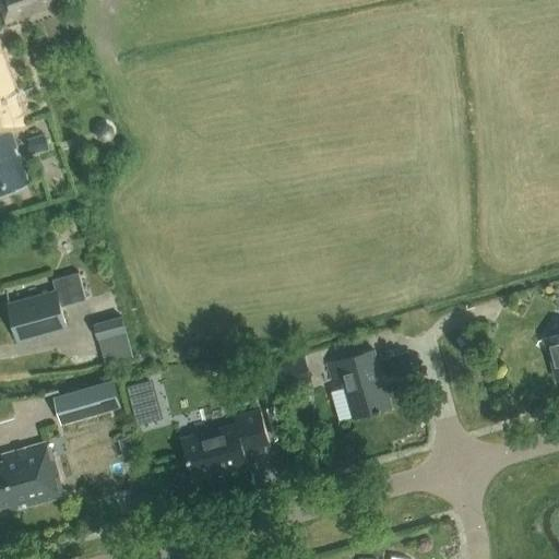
[(0,0),(0,12),(3,21),(63,2),(61,0),(0,0)]
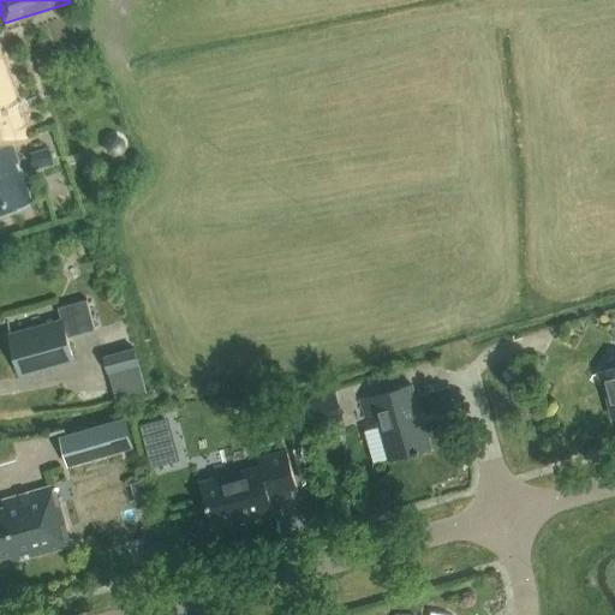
[(0,214),(31,204),(11,143),(25,137),(0,61),(0,214)]
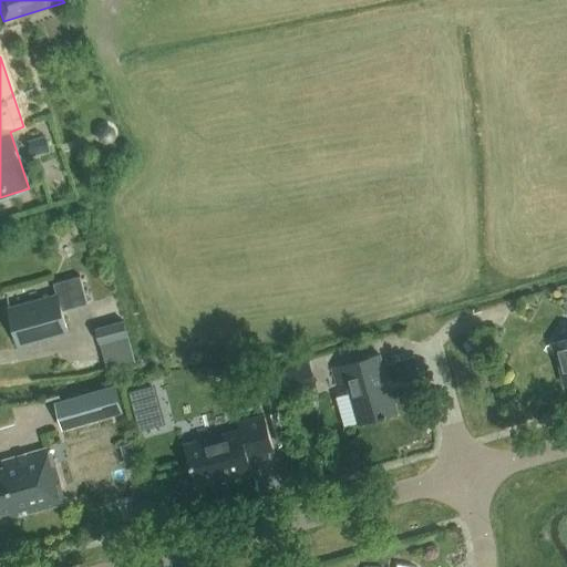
[(43,135),(27,141),(31,155),(48,150),(43,135)]
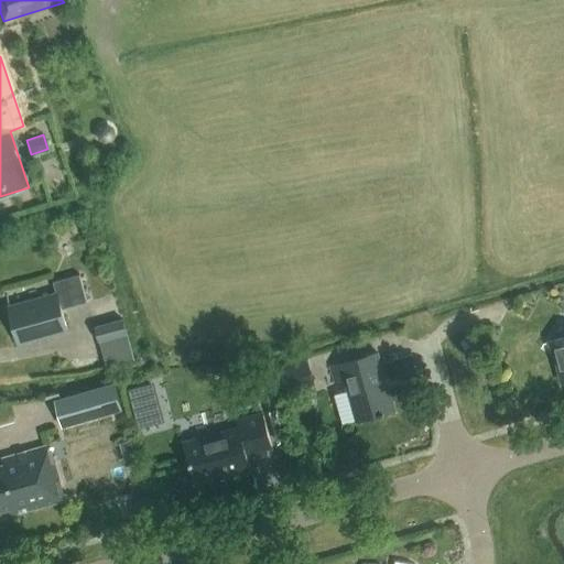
[(62,311),(87,304),(79,277),(53,283),(56,295),(9,307),(19,345),(67,332),(62,311)]
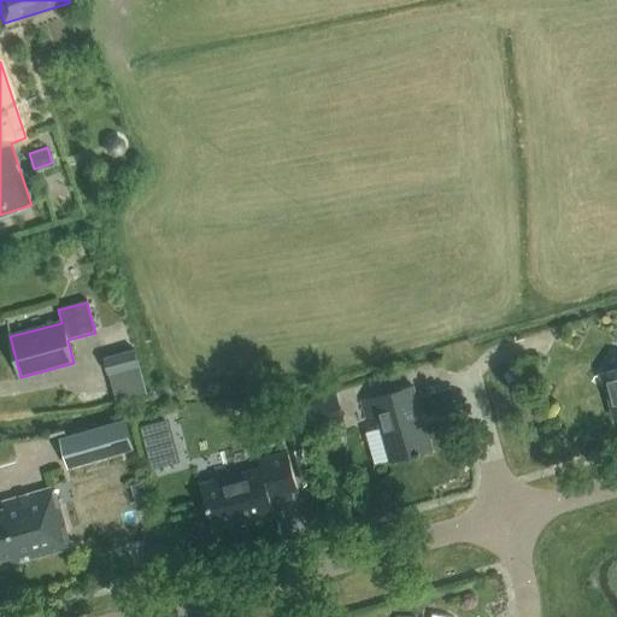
[(106,372),(139,364),(135,348),(103,357),(106,372)]
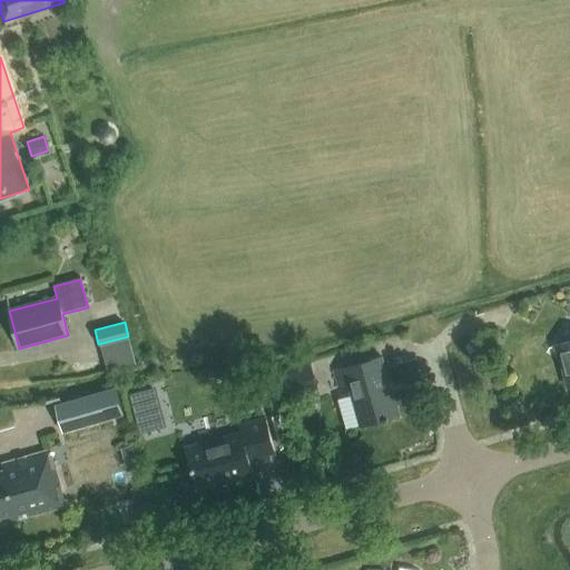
[(569,342),(557,346),(569,390),(569,389),(569,342)]
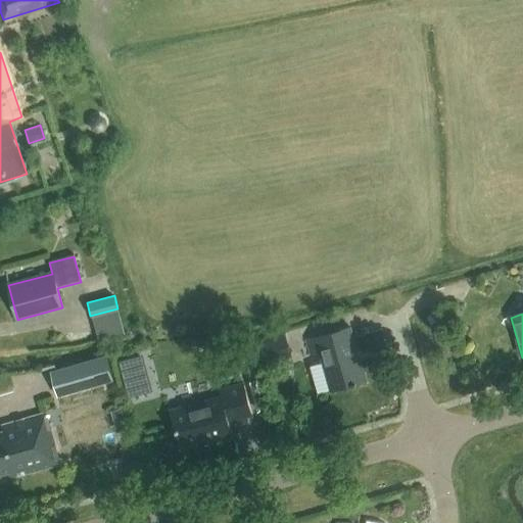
[(262,364),(291,355),(283,329),(254,337),(262,364)]
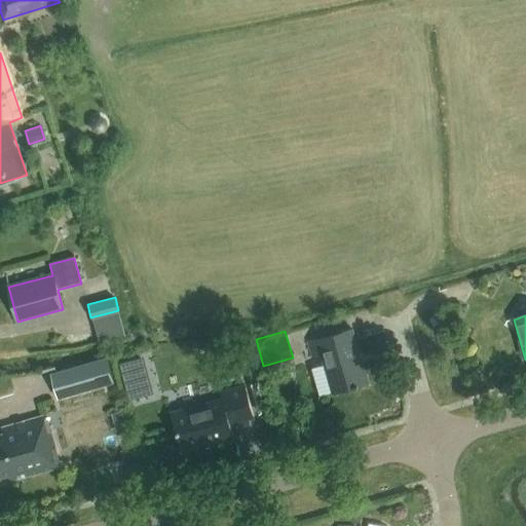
[(359,386),(367,383),(352,331),(309,343),(313,357),(322,354),(333,393),(354,387),(354,389),(359,387),(359,386)]
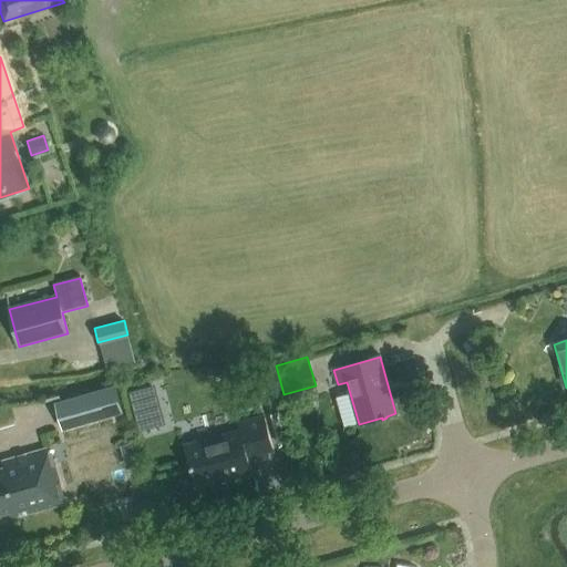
[(116,384),(54,402),(62,430),(124,411),(116,384)]
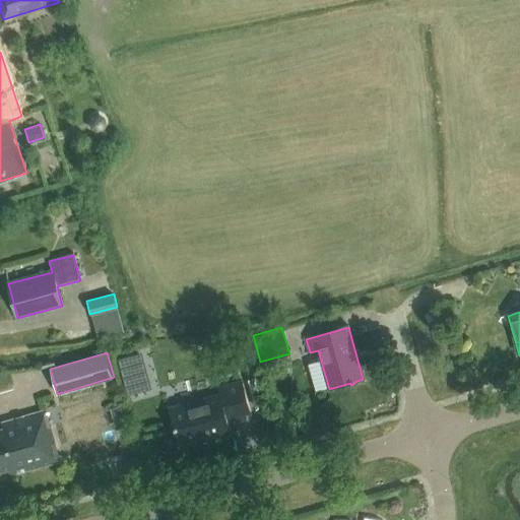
[(179,447),(231,433),(225,417),(249,410),(241,381),(216,387),(218,394),(169,407),(179,447)]
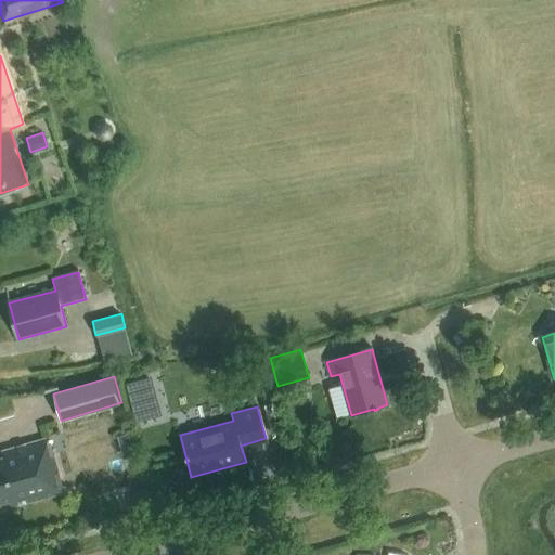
[(318,430),(312,431),(309,436),(311,442),(315,444),(321,443),(324,439),(323,434),(318,430)]
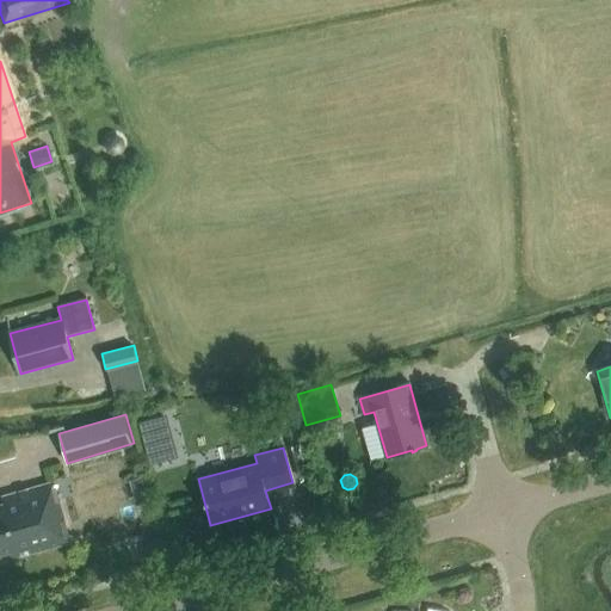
[(12,560),(69,543),(57,501),(55,503),(49,485),(2,498),(4,505),(0,506),(0,554),(10,551),(12,560)]
